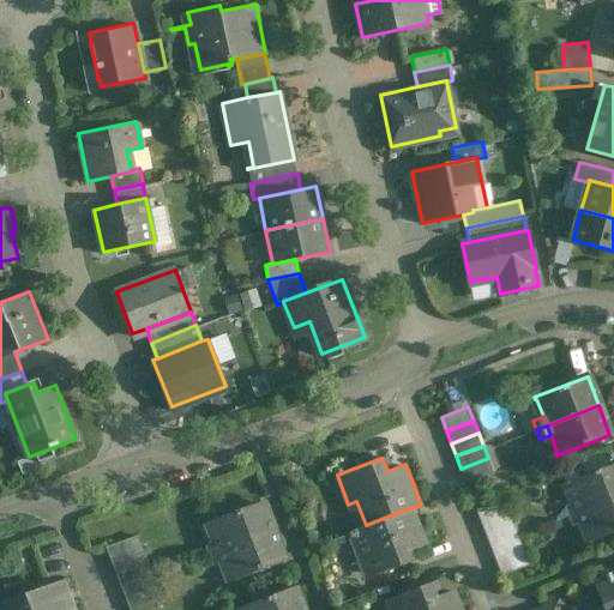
[(488,458),(461,469),(467,482),(493,471),(488,458)]
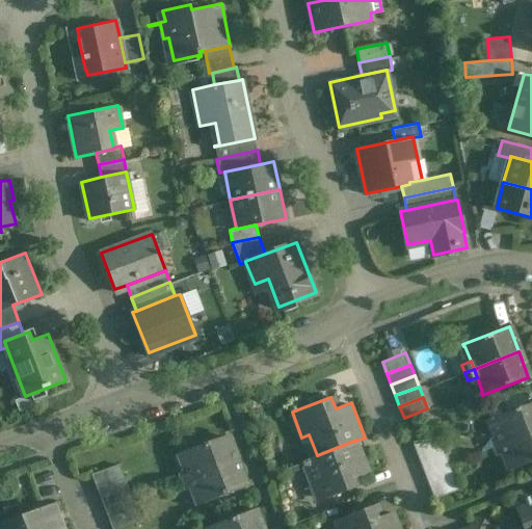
[(531,402),(491,418),(493,420),(494,420),(499,435),(502,443),(531,430),(531,402)]
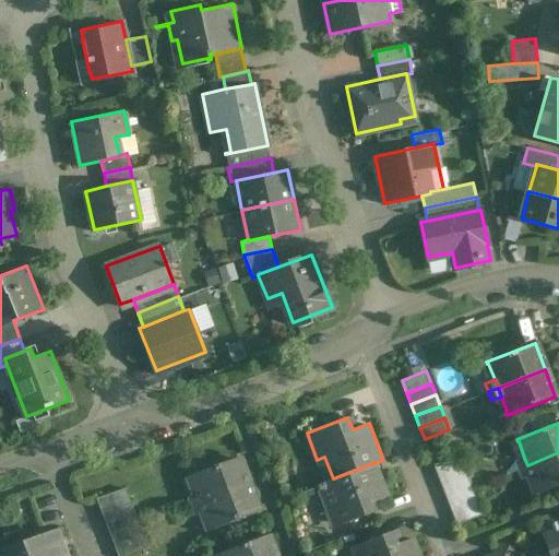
[(558,452),(527,465),(531,474),(537,491),(536,491),(537,493),(558,484),(558,452)]
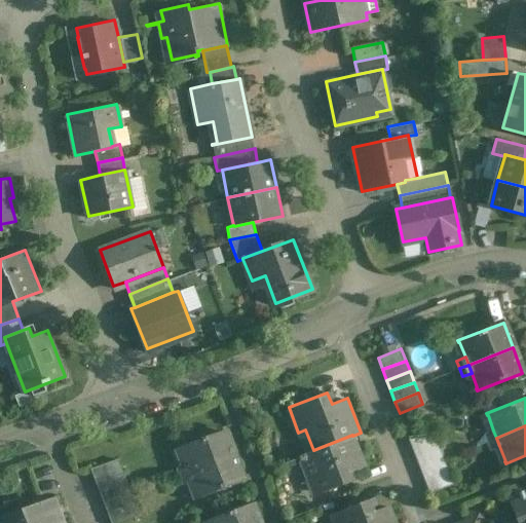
[(431,427),(408,436),(413,448),(436,439),(431,427)]
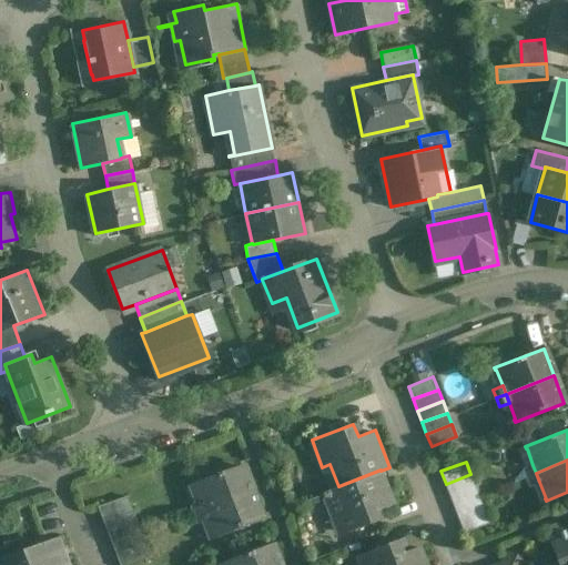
[(241,464),(193,483),(200,501),(190,505),(193,514),(252,492),(241,464)]
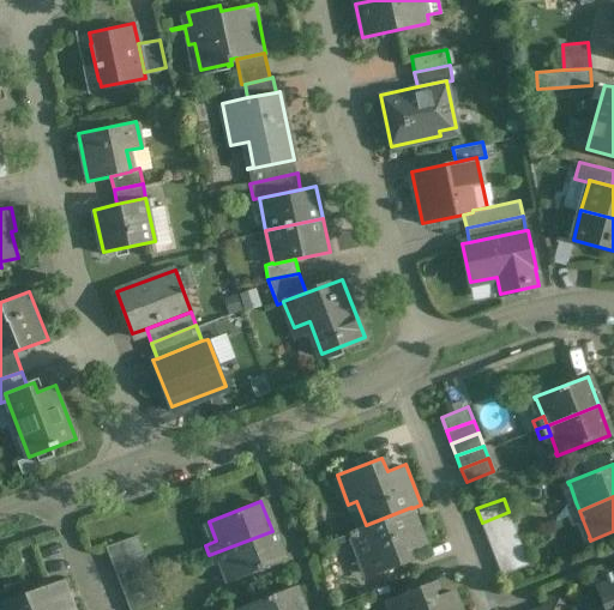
[(576,502),(565,506),(569,514),(579,511),(576,502)]
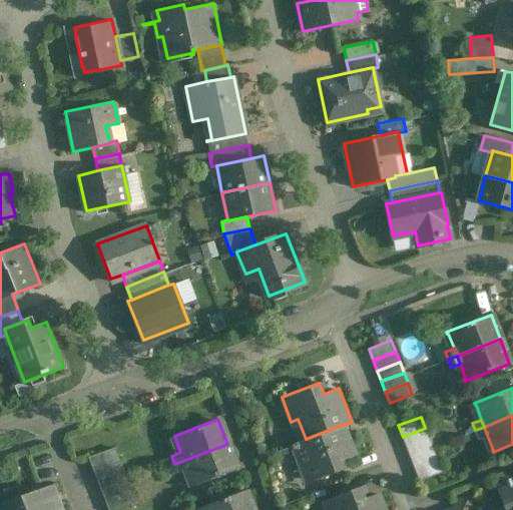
[(344,424),(306,439),(291,444),(301,468),(308,466),(313,480),(344,468),(341,460),(356,454),(344,425),(344,424)]
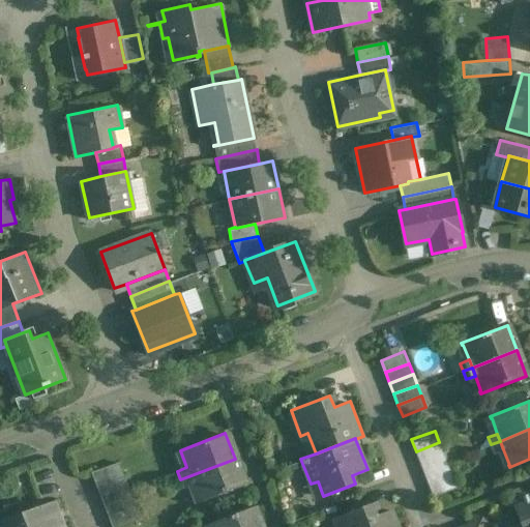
[(500,441),(491,444),(494,454),(503,449),(500,441)]
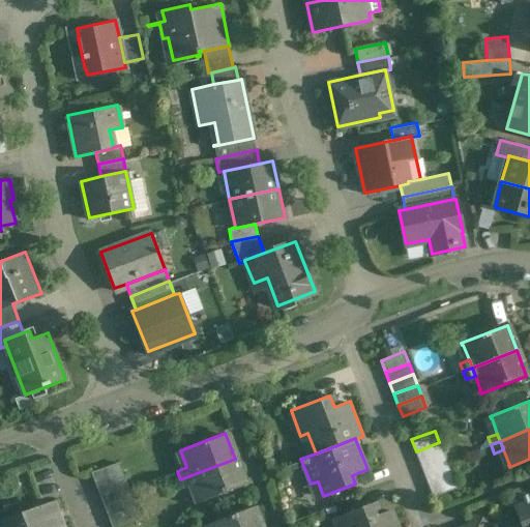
[(439,442),(416,451),(420,462),(443,454),(439,442)]
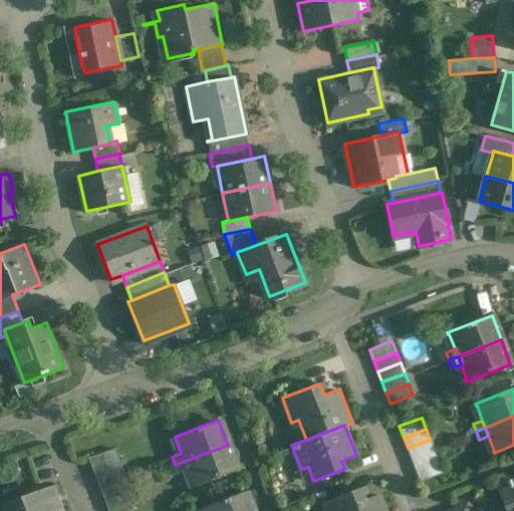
[(430,440),(408,448),(412,459),(434,450),(430,440)]
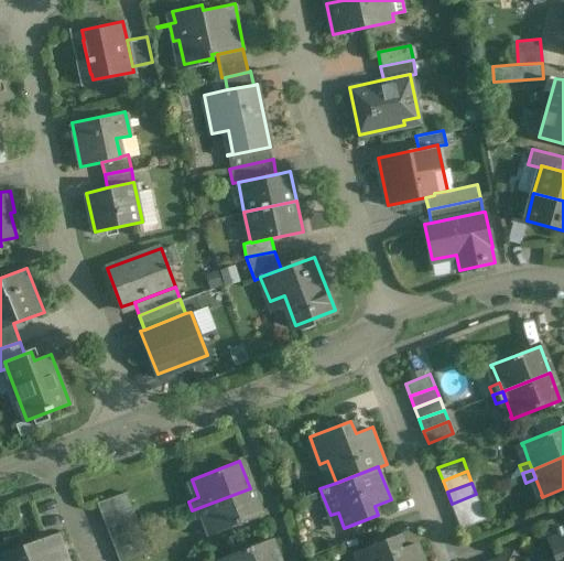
[(250,488),(192,510),(196,519),(205,516),(213,533),(260,515),(250,488)]
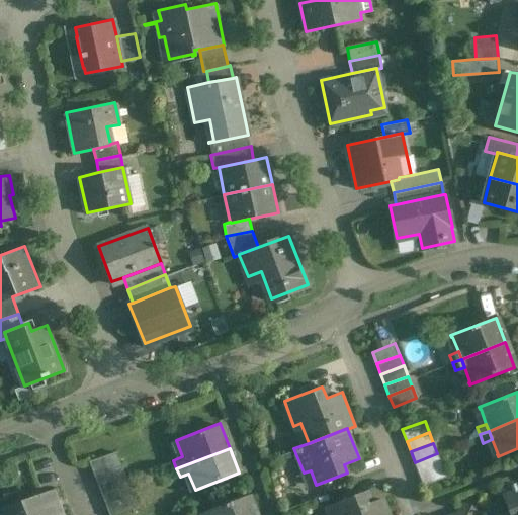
[(115,451),(89,461),(93,473),(116,463),(116,464),(119,463),(115,451)]
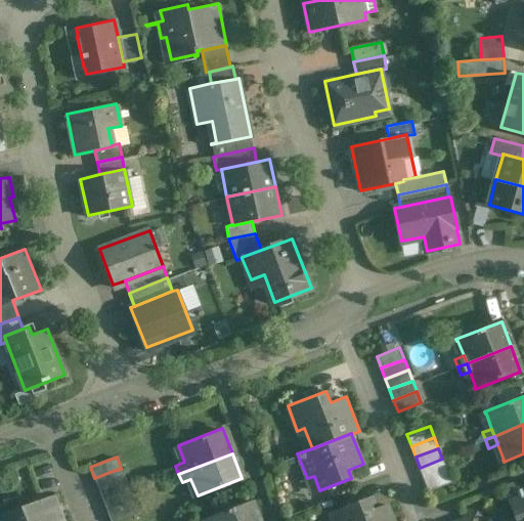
[(442,459),(420,468),(424,478),(446,470),(442,459)]
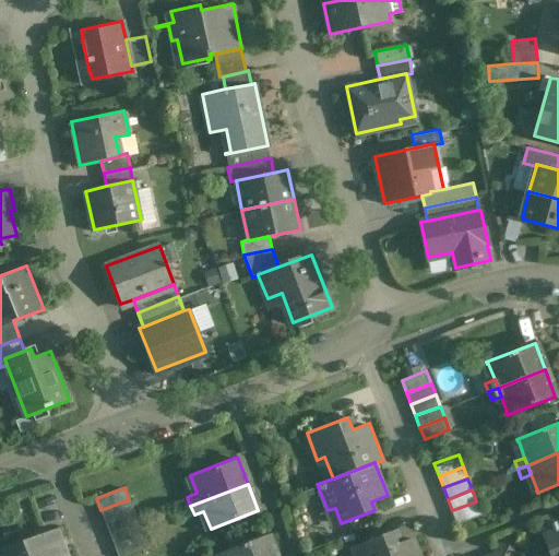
[(126,500),(100,510),(105,521),(130,512),(126,501),(126,500)]
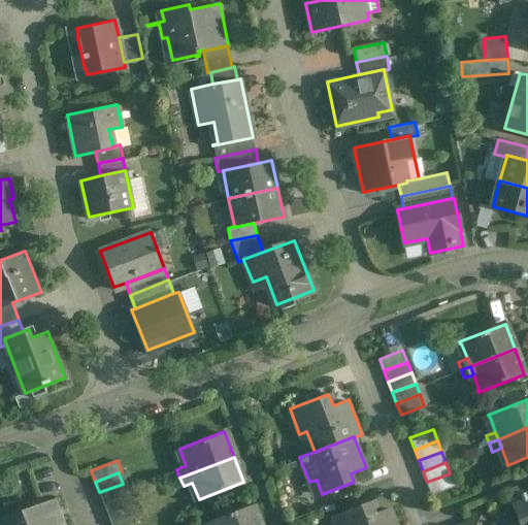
[(123,484),(99,492),(103,503),(127,494),(131,504),(134,503),(122,472),(119,473),(123,484)]
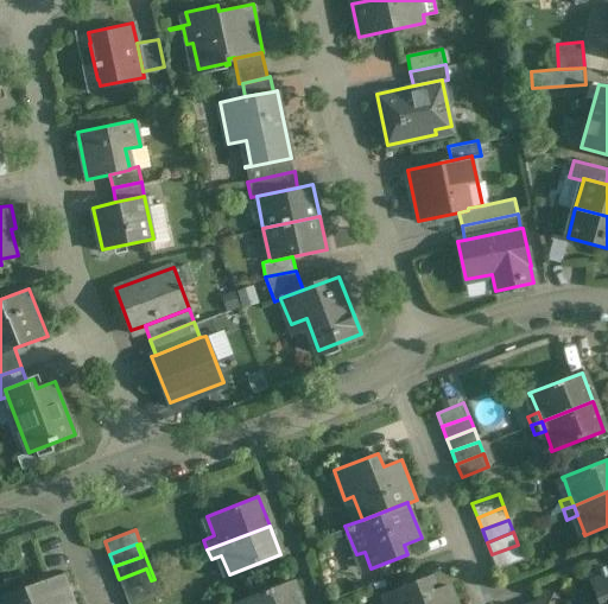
[(518,545),(492,554),(496,567),(523,558),(518,545)]
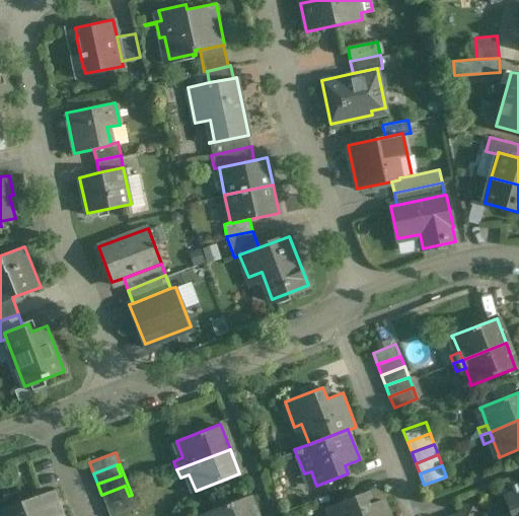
[(518,515),(518,481),(501,489),(511,515),(514,515),(518,515)]
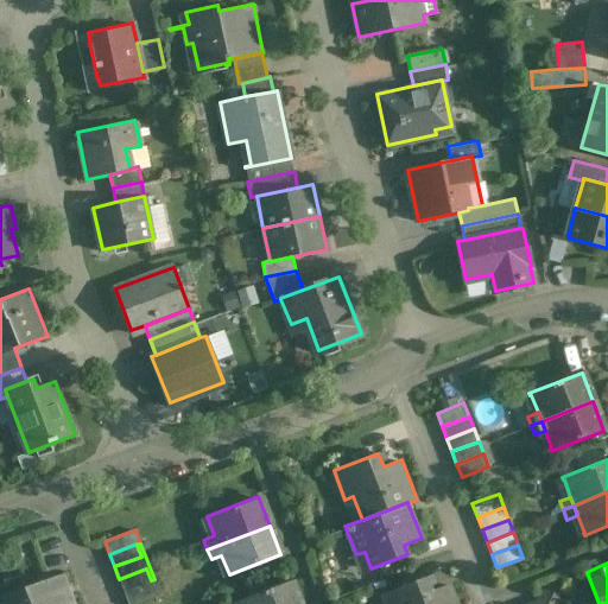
[(146,568),(119,579),(124,592),(151,582),(151,580),(146,568)]
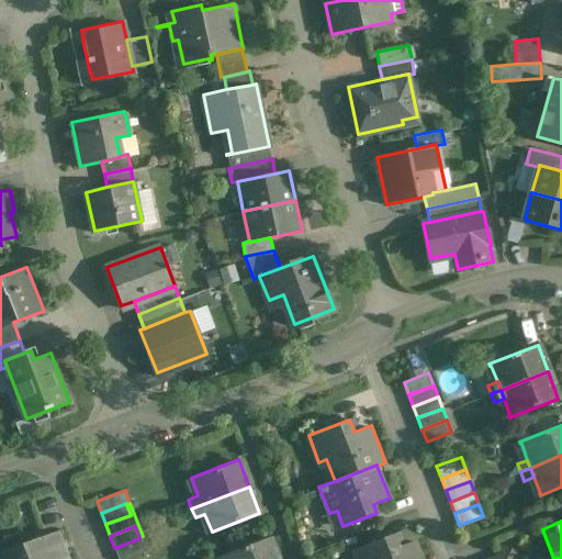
[(58,530),(2,552),(4,558),(57,558),(68,555),(58,530)]
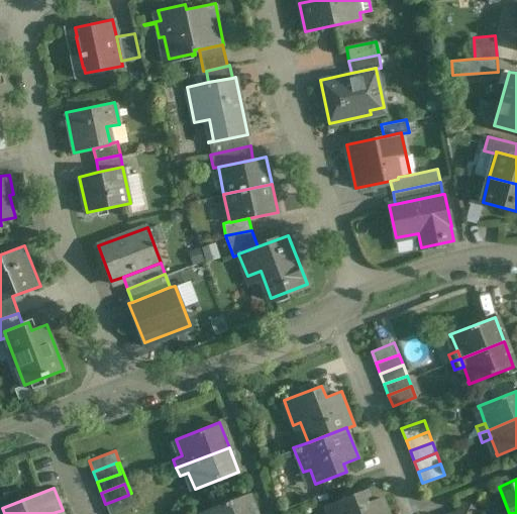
[(388,513),(382,497),(370,502),(368,496),(365,497),(363,491),(324,506),(327,513),(388,513)]
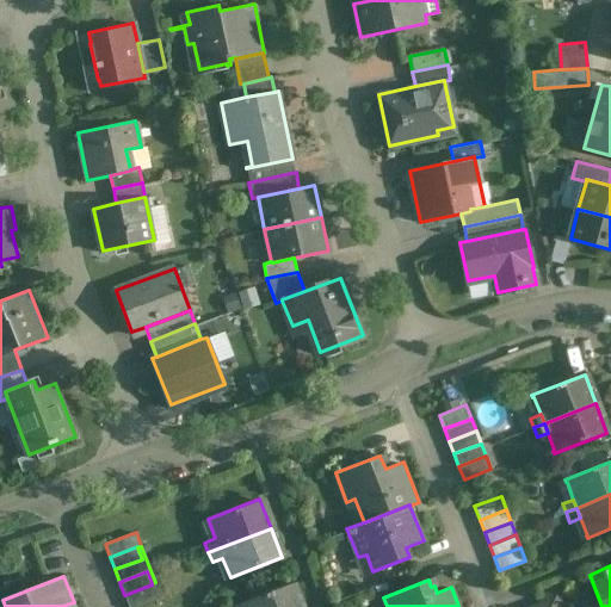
[(152,584),(124,595),(129,606),(131,606),(161,596),(155,582),(152,583),(152,584)]
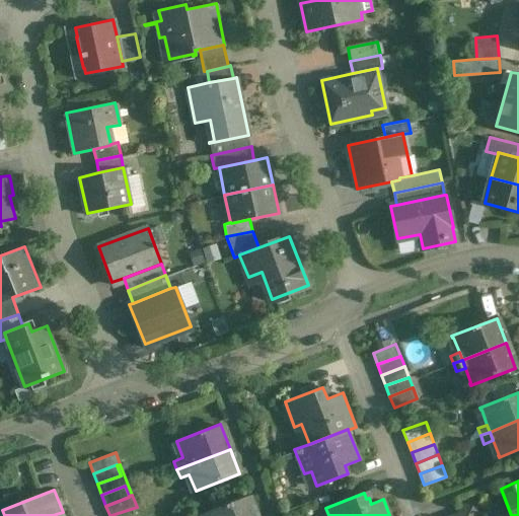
[(255,515),(248,497),(204,514),(204,515),(255,515)]
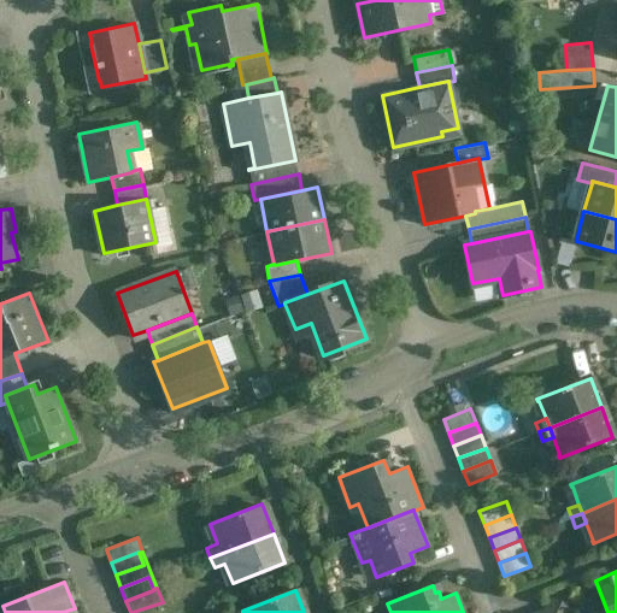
[(547,612),(545,612),(569,612),(562,594),(544,602),(547,612)]
